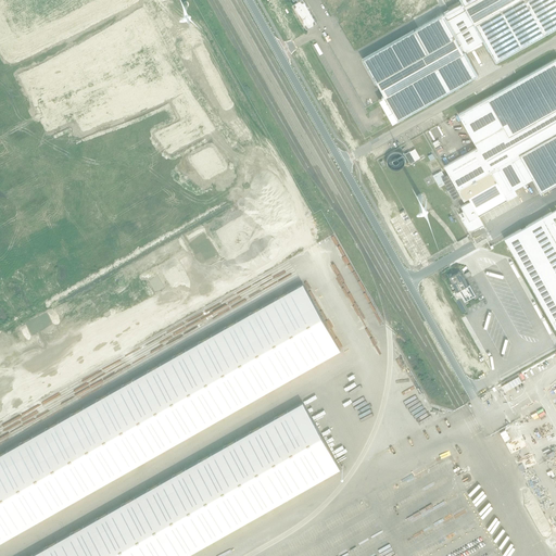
[(437,0),(332,0),(344,25),(354,46),(415,17),(416,20),(415,20),(417,24),(436,15),(434,12),(441,9),(437,0)]
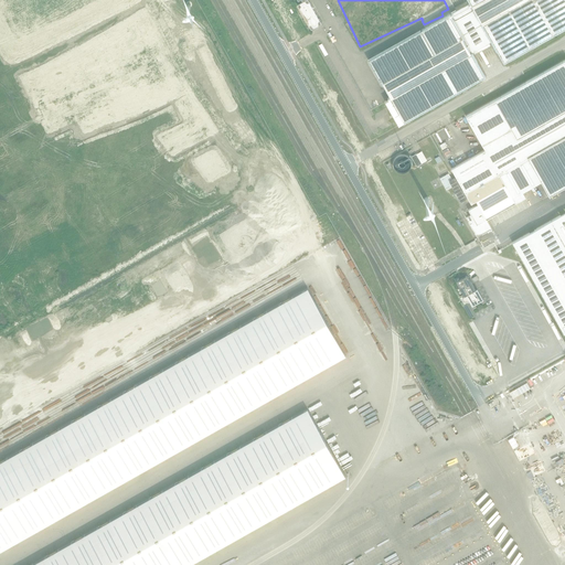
[(564,0),(468,0),(470,2),(491,41),(503,63),(564,28),(564,0)]
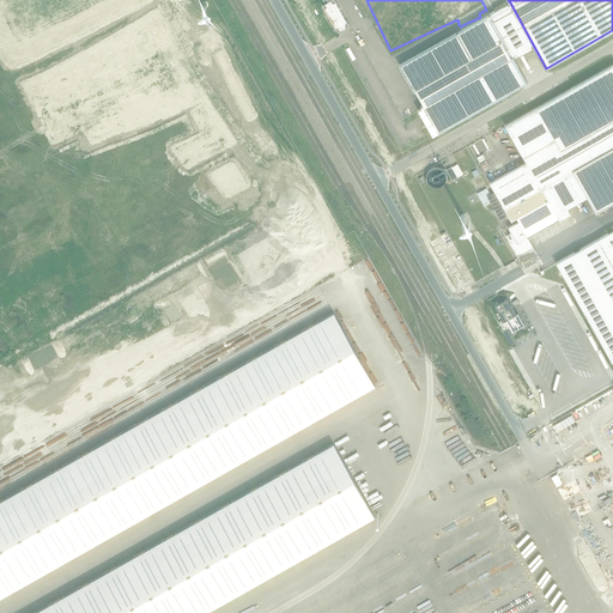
[(510,58),(511,56),(533,44),(510,2),(489,14),(503,41),(502,42),(503,44),(510,58)]
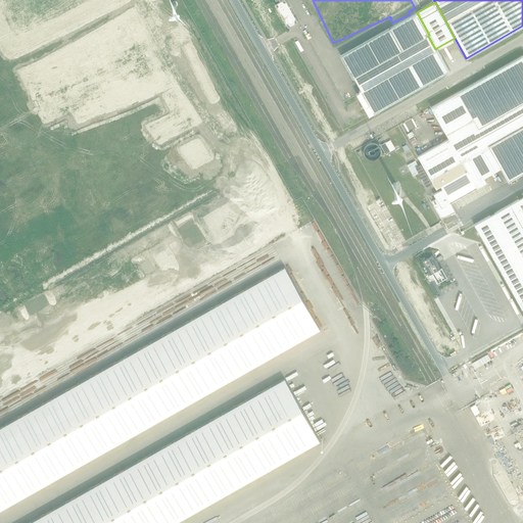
[(435,49),(429,38),(428,36),(429,35),(417,12),(340,55),(353,78),(354,78),(362,91),(357,94),(369,115),(373,113),(449,70),(436,48),(435,49)]
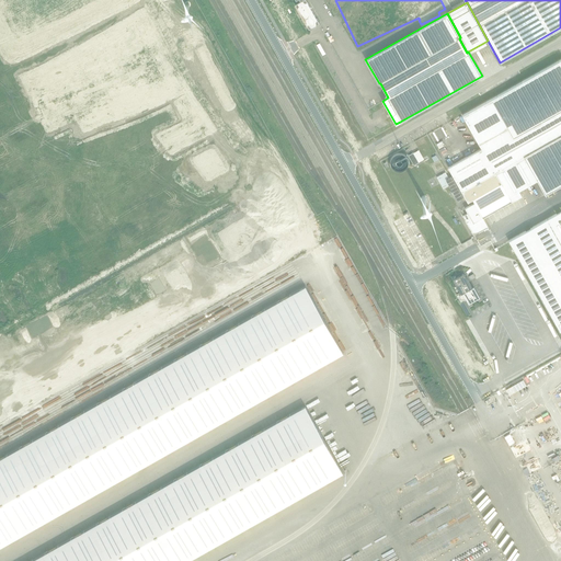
[(319,41),(316,42),(321,53),(324,50),(319,41)]
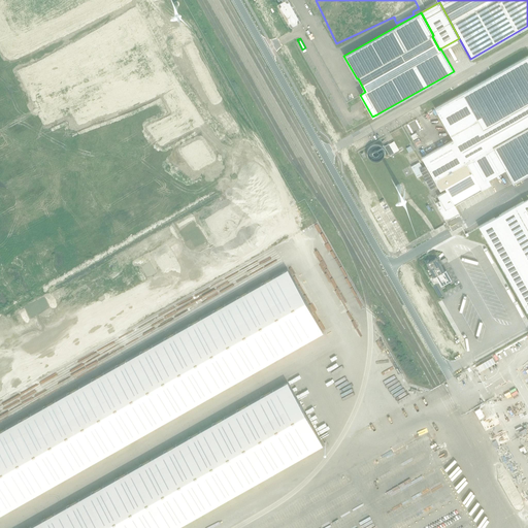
[(527,56),(435,108),(453,139),(422,157),(427,166),(426,167),(425,166),(422,167),(420,169),(423,174),(430,188),(436,185),(427,168),(428,168),(441,192),(444,190),(446,191),(447,191),(437,196),(440,200),(435,203),(446,221),(459,213),(454,204),(482,189),(479,185),(505,169),(513,183),(527,173),(527,56)]
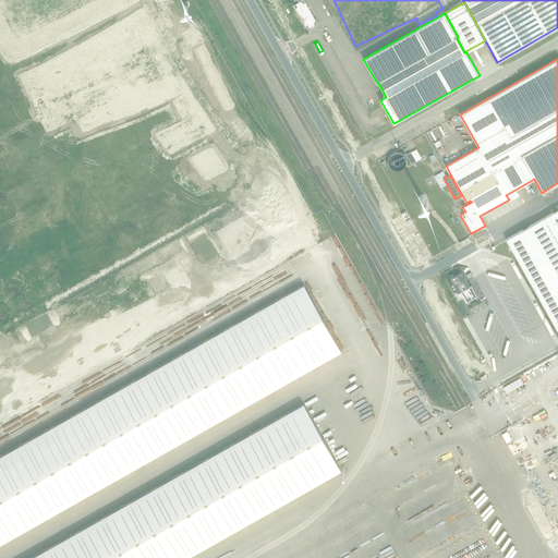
[(445,158),(460,150),(457,145),(448,149),(450,153),(444,156),(445,158)]
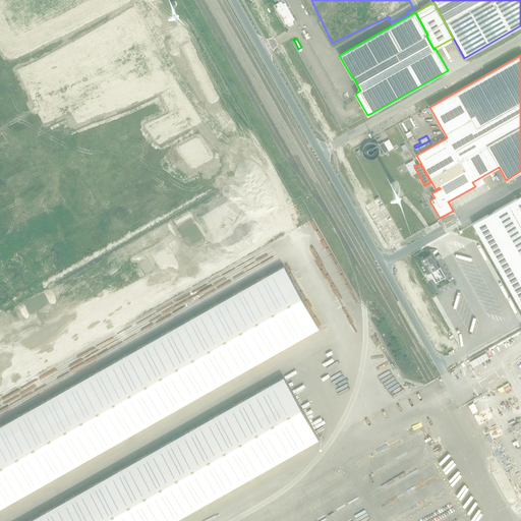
[(389,151),(384,141),(379,145),(384,153),(389,151)]
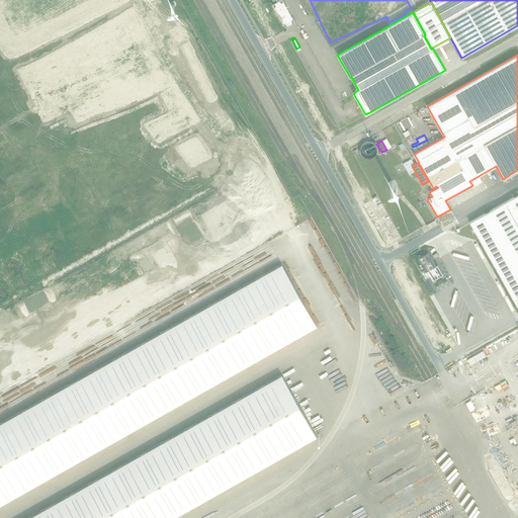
[(364,158),(366,159),(369,159),(372,158),(374,156),(375,154),(376,151),(376,149),(375,146),(373,144),(370,142),(366,142),(363,143),(361,146),(360,148),(360,151),(360,153),(362,156),(364,158)]
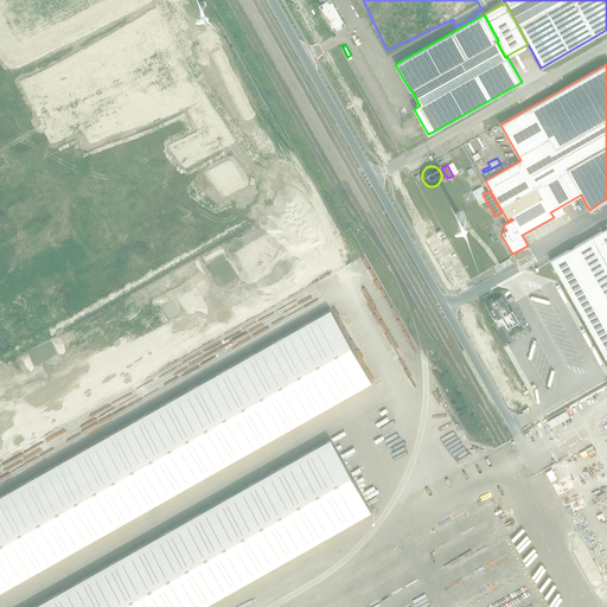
[(479,204),(486,200),(483,195),(485,192),(484,191),(484,189),(481,186),(472,191),(479,204)]
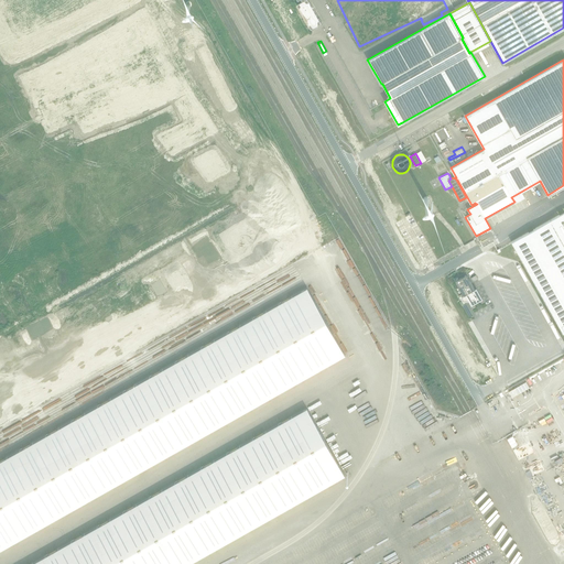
[(563,212),(511,241),(563,333),(563,332),(563,212)]
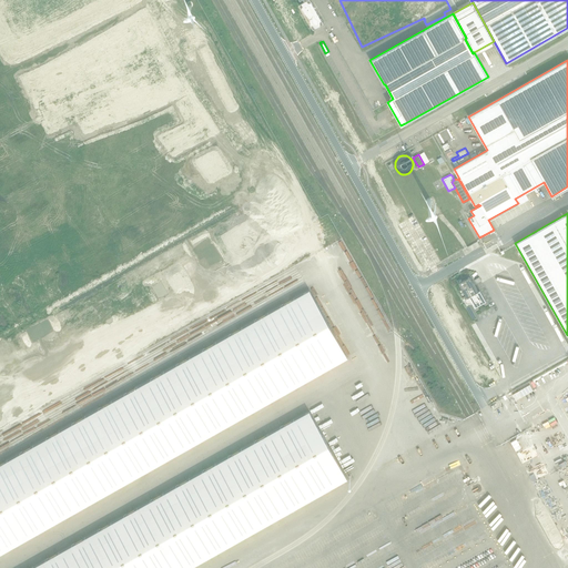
[(477,291),(475,286),(470,277),(468,277),(458,282),(467,297),(466,301),(472,301),(475,307),(486,301),(479,290),(477,291)]
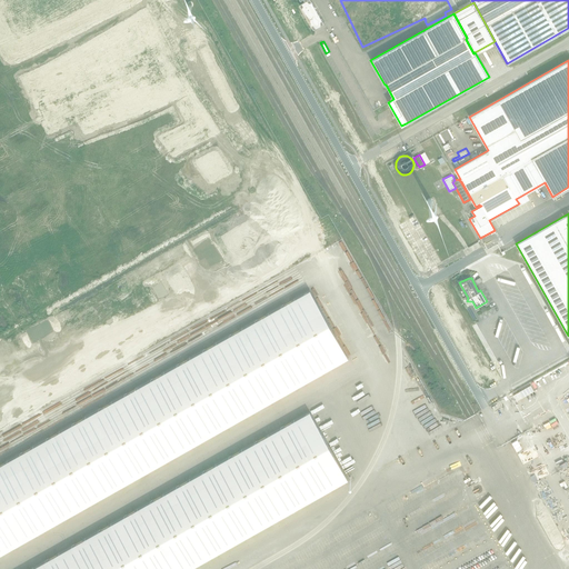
[(0,553),(348,358),(309,290),(0,465),(0,553)]
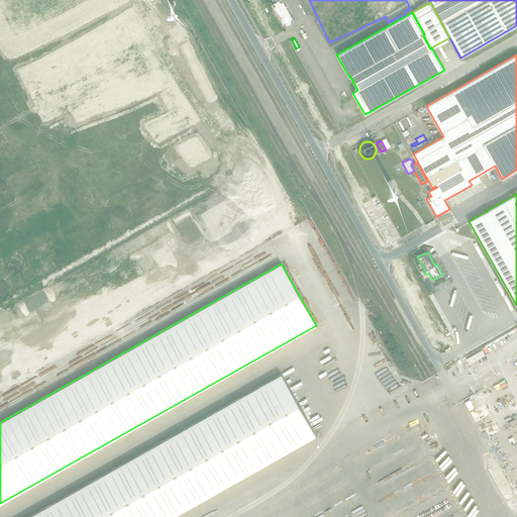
[(332,283),(343,278),(337,268),(333,270),(332,269),(326,273),(332,283)]
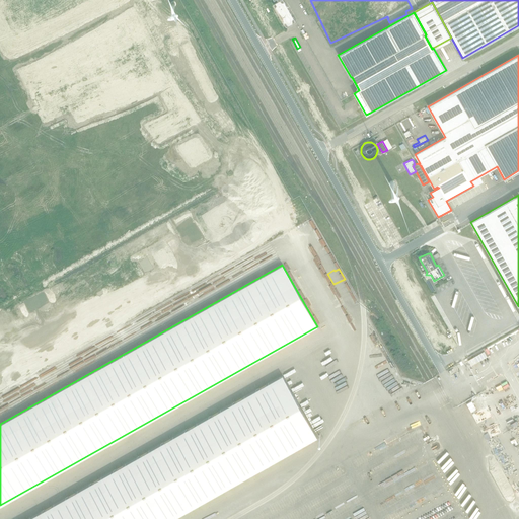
[(171,518),(317,437),(282,375),(26,518),(171,518)]
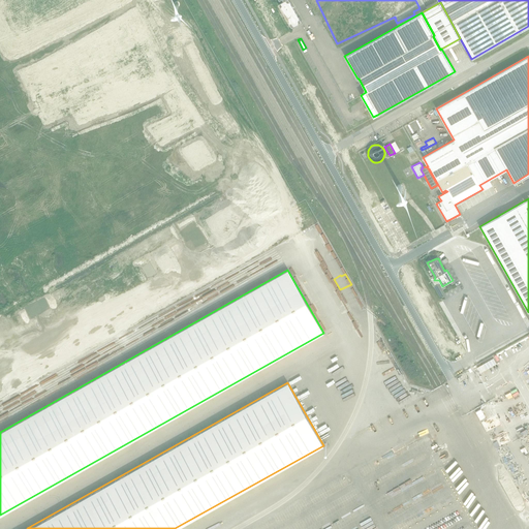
[(495,386),(497,392),(504,389),(502,383),(495,386)]
